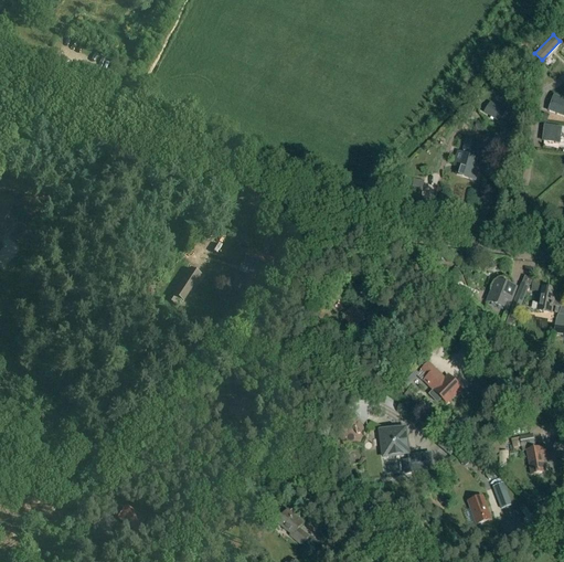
[(563,113),(563,96),(553,93),(547,108),(563,114),(563,113)]
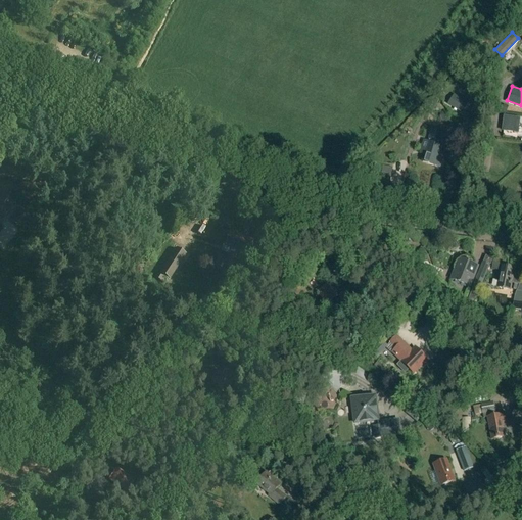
[(453,93),(447,101),(460,109),(465,101),(453,93)]
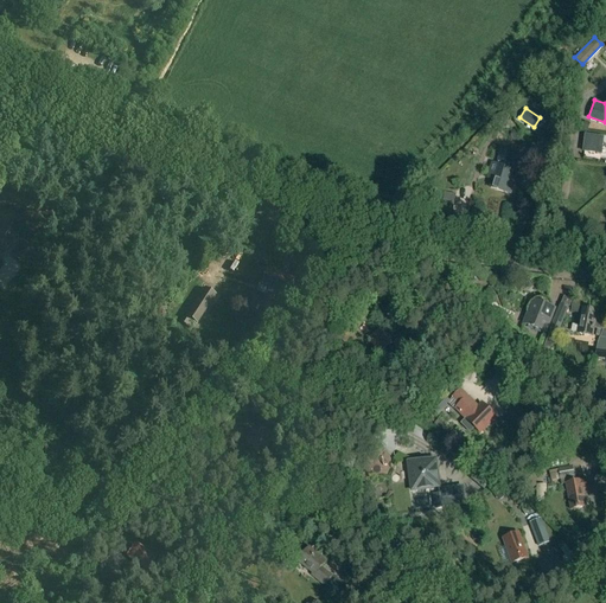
[(584,148),(600,151),(603,134),(586,132),(584,148)]
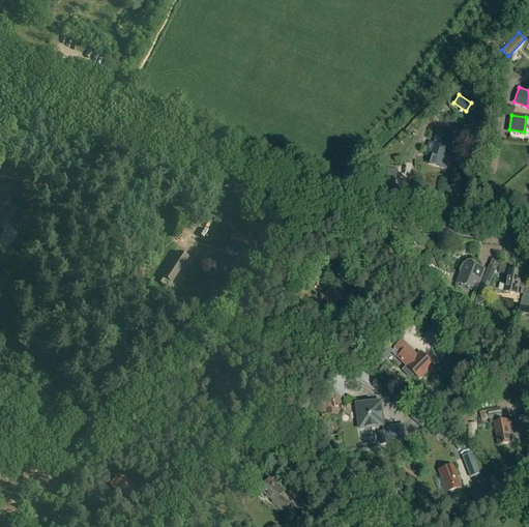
[(474,144),(481,123),(469,119),(467,124),(466,124),(463,135),(462,140),(474,144)]
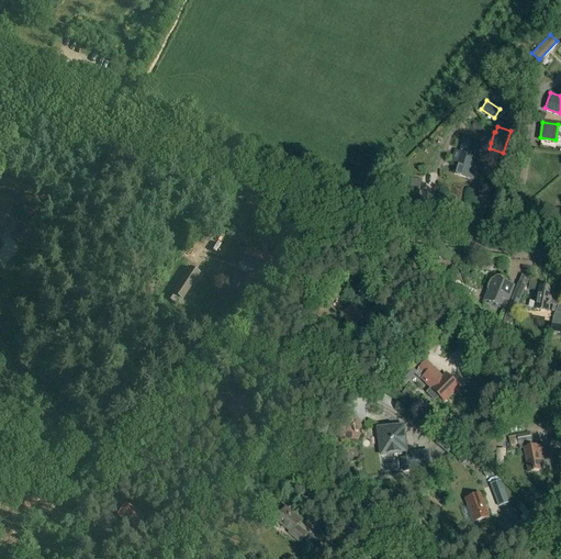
[(456,160),(452,171),(472,177),(477,166),(470,164),(473,154),(473,152),(480,154),(483,142),(462,135),(459,147),(460,147),(460,149),(455,148),(451,159),(456,160)]
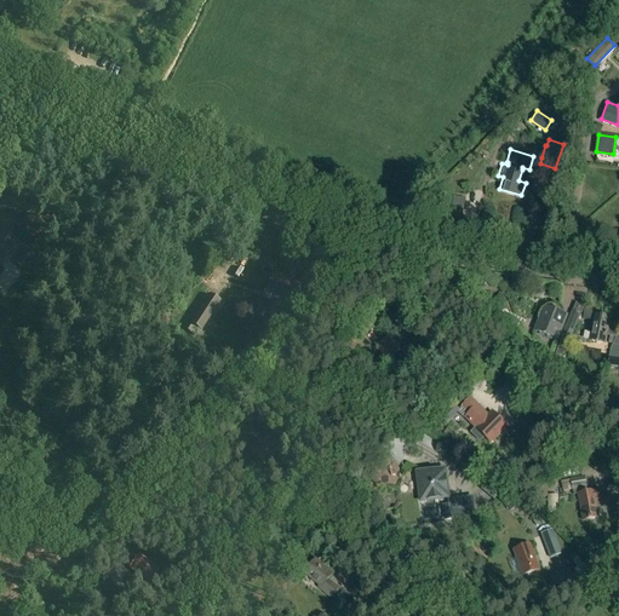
[(0,255),(13,237),(1,229),(0,230),(0,255)]
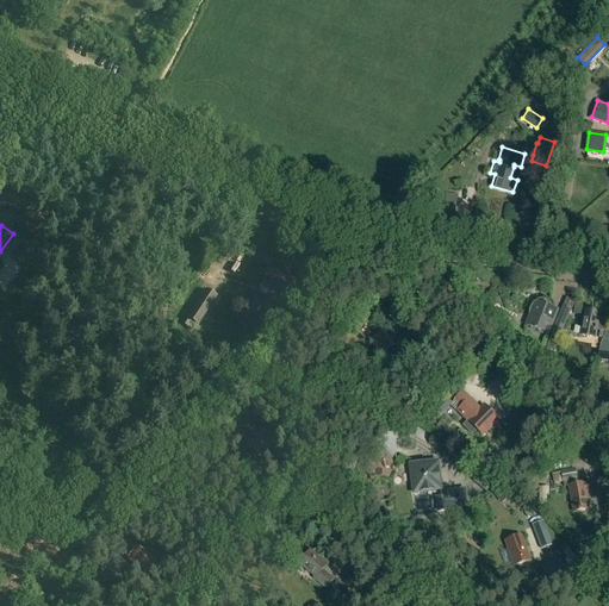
[(20,237),(10,251),(18,257),(29,243),(20,237)]
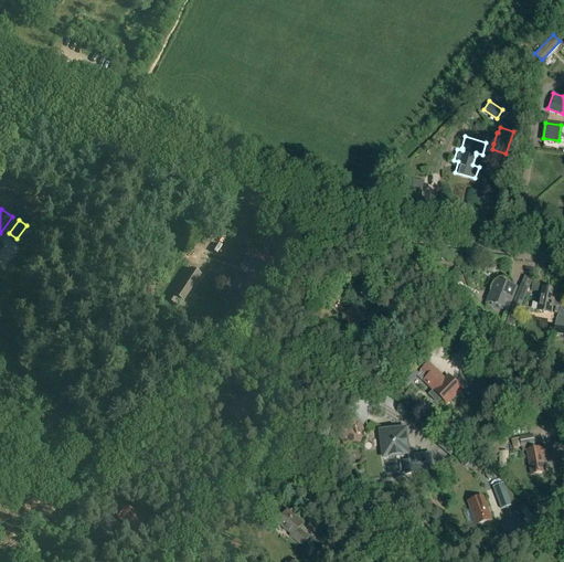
[(248,293),(257,267),(261,254),(247,250),(244,263),(251,265),(242,290),(248,293)]
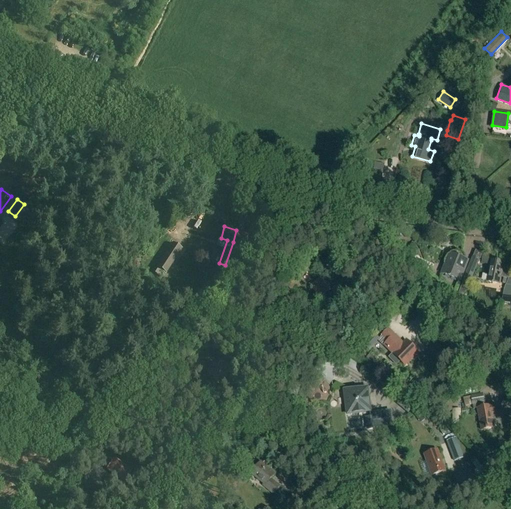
[(249,234),(236,230),(233,242),(245,245),(249,234)]
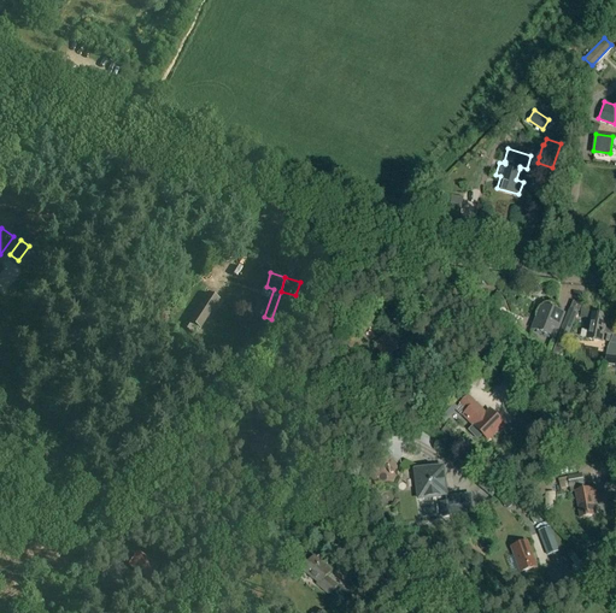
[(217,298),(206,292),(188,318),(199,325),(217,298)]
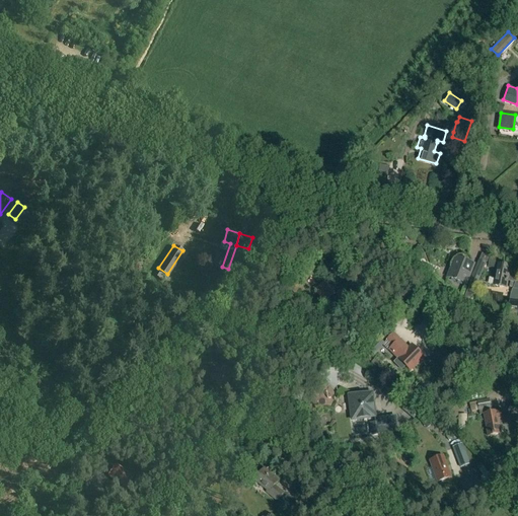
[(483,251),(469,284),(475,287),(489,254),(483,251)]
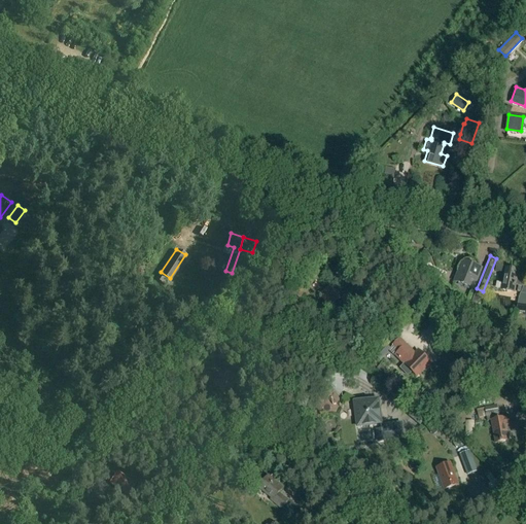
[(463,264),(460,263),(454,279),(472,286),(481,266),(474,265),(475,259),(464,258),(463,264)]
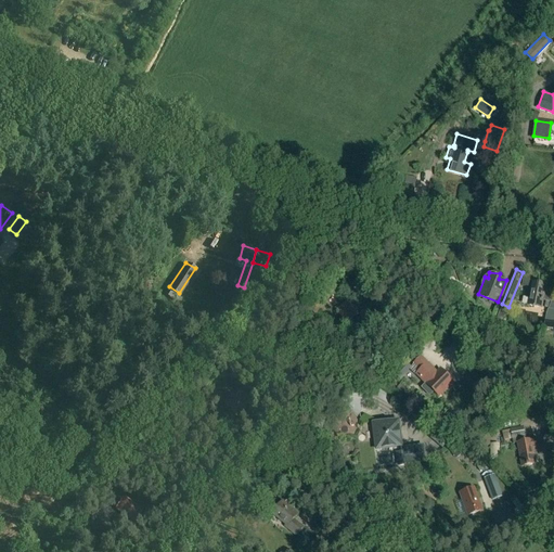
[(540,306),(544,282),(531,280),(527,303),(540,306)]
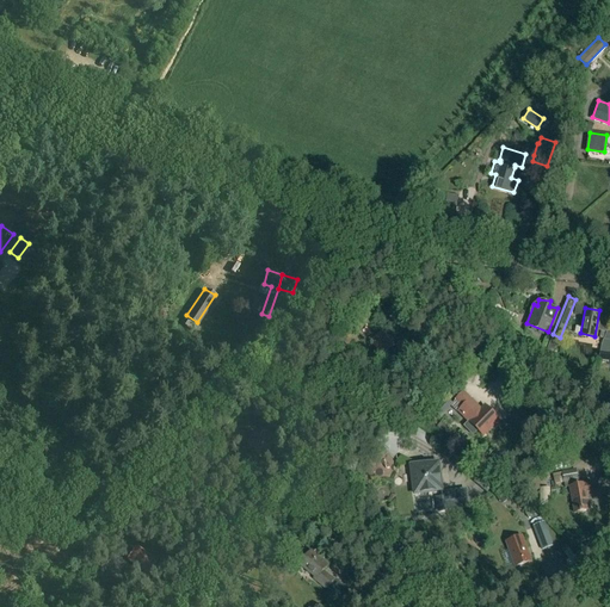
[(392,342),(381,330),(370,339),(382,352),(392,342)]
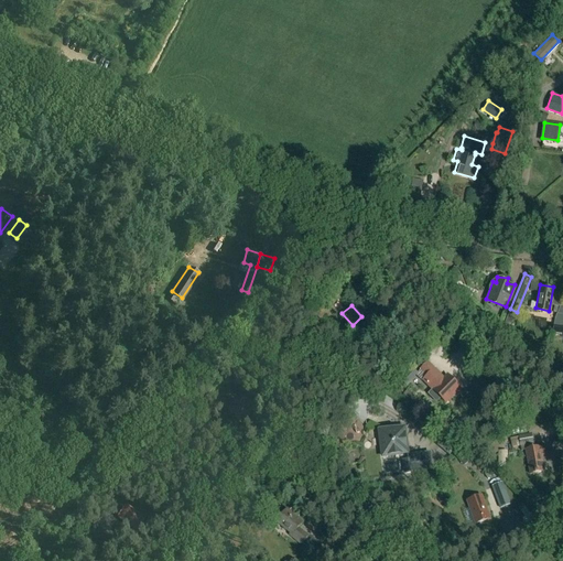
[(374,317),(370,313),(364,319),(367,323),(374,317)]
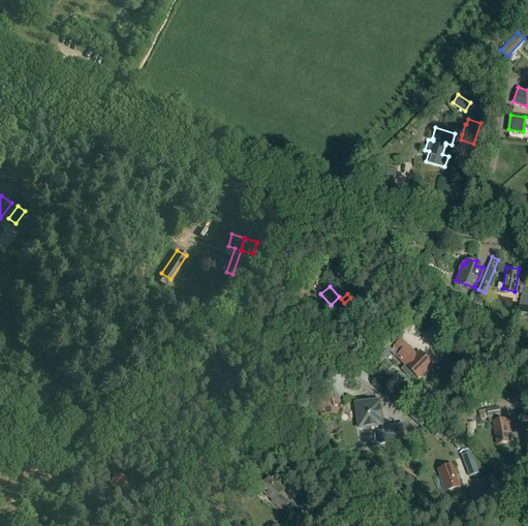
[(527,303),(519,302),(517,309),(527,311),(527,309),(527,303)]
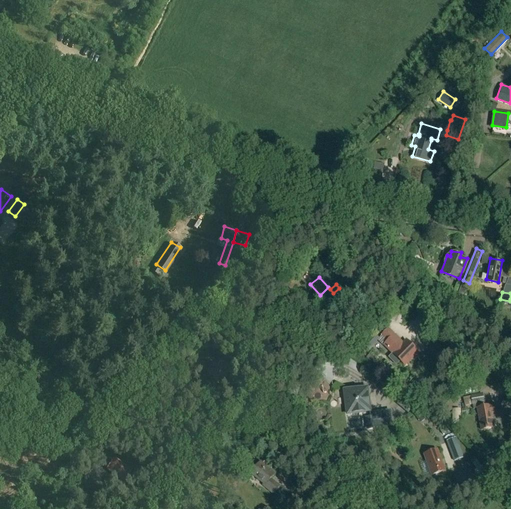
[(387,326),(381,332),(387,338),(383,342),(405,363),(417,351),(405,338),(402,341),(387,326)]
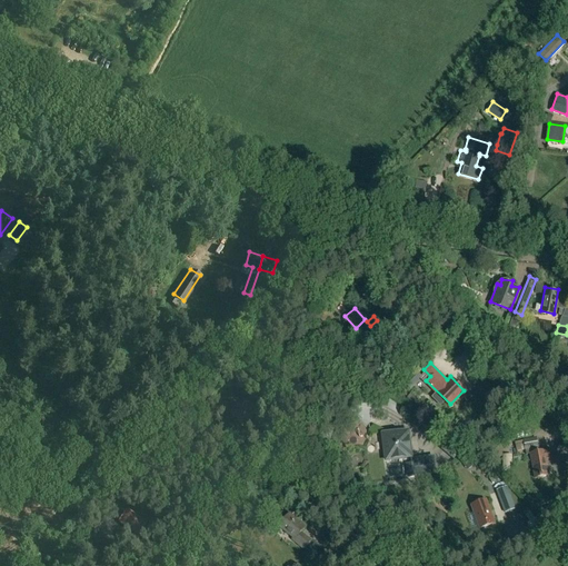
[(398,379),(407,388),(421,374),(411,365),(398,379)]
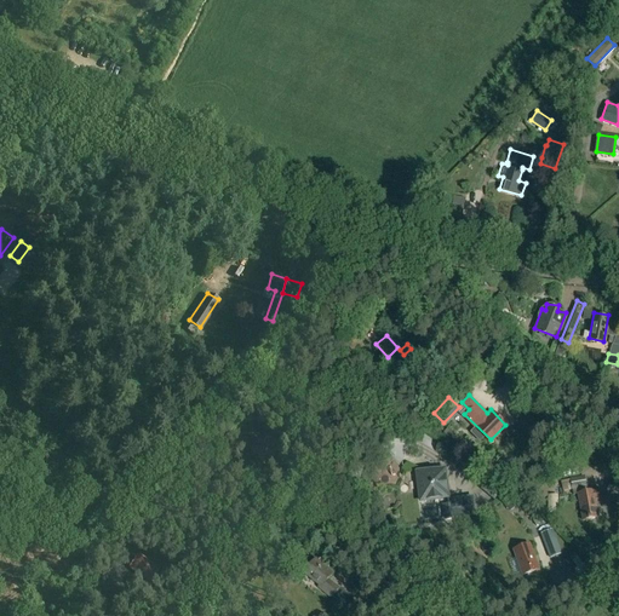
[(505,414),(502,418),(510,425),(514,421),(505,414)]
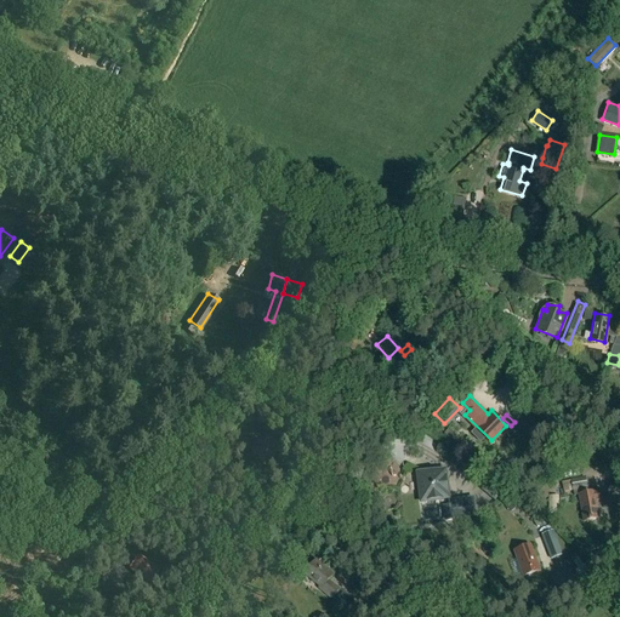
[(252,450),(257,456),(262,452),(267,457),(278,447),(267,435),(263,439),(261,435),(255,440),(259,445),(252,450)]
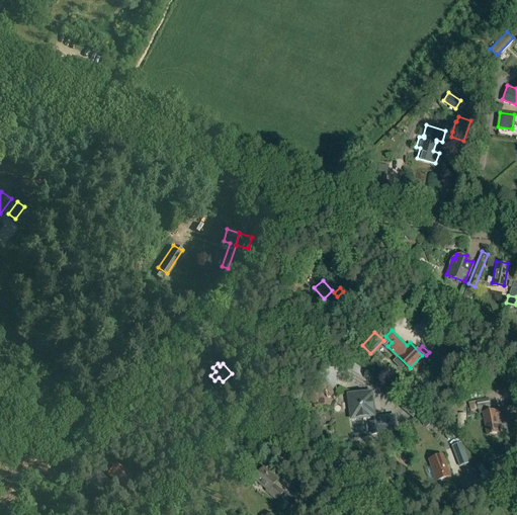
[(373,393),(350,395),(352,418),(373,416),(375,416),(375,415),(373,393)]
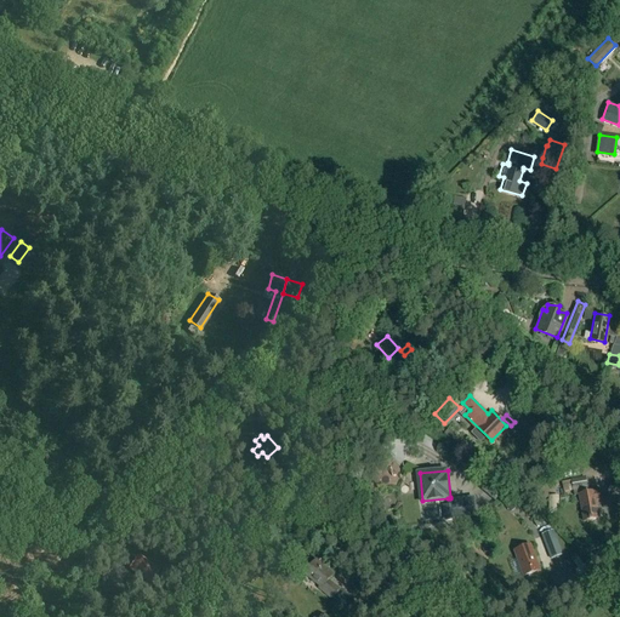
[(573,487),(586,485),(584,473),(570,476),(573,487)]
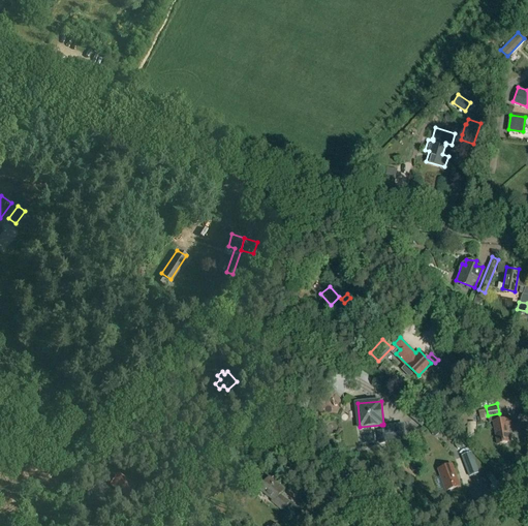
[(510,415),(493,420),(496,441),(509,439),(507,425),(513,424),(510,415)]
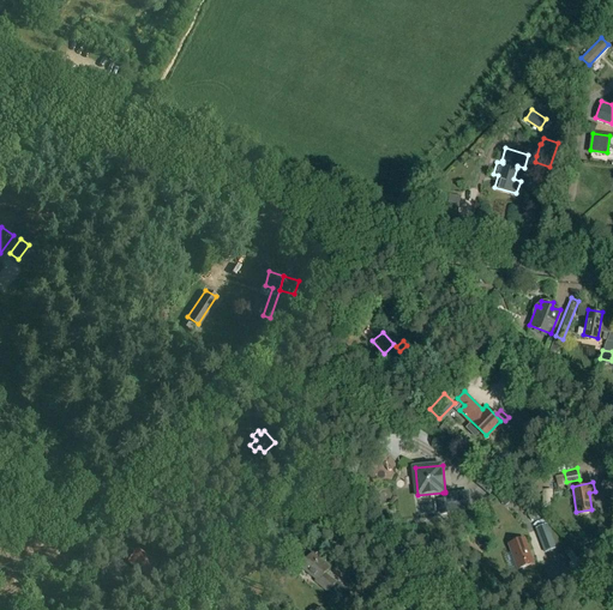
[(503,505),(514,496),(506,488),(497,495),(503,505)]
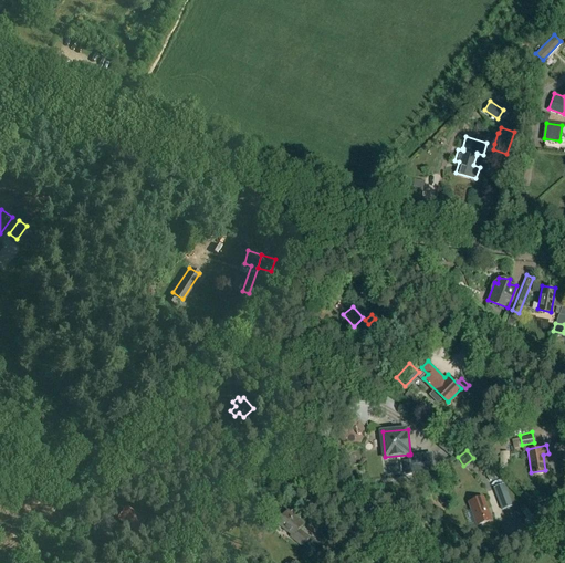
[(410,455),(408,455),(409,458),(403,458),(405,472),(433,469),(431,451),(410,454),(410,455)]
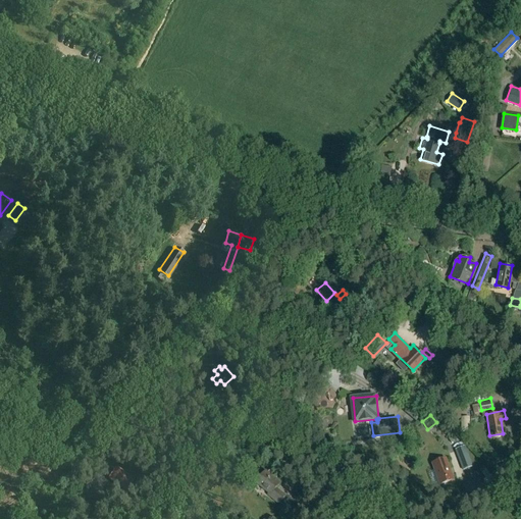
[(462,468),(472,464),(469,458),(464,445),(455,448),(462,468)]
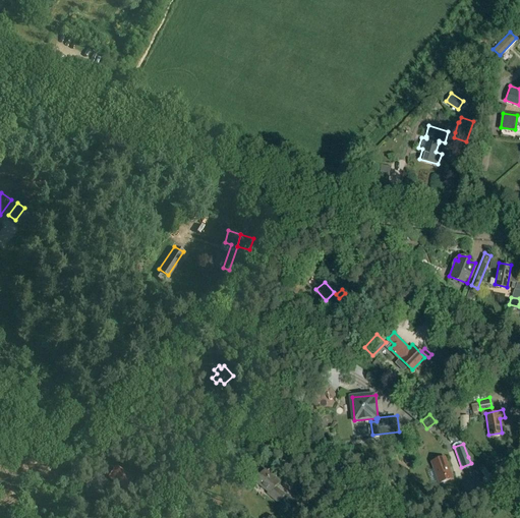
[(452,476),(445,455),(430,460),(439,481),(452,476)]
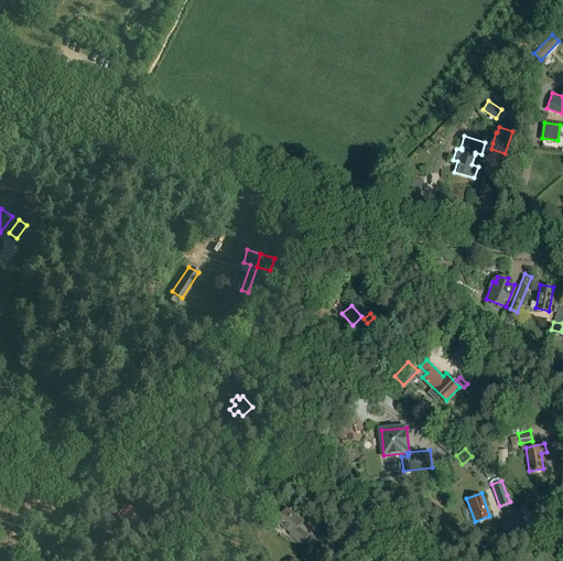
[(125,503),(117,514),(136,527),(143,516),(125,503)]
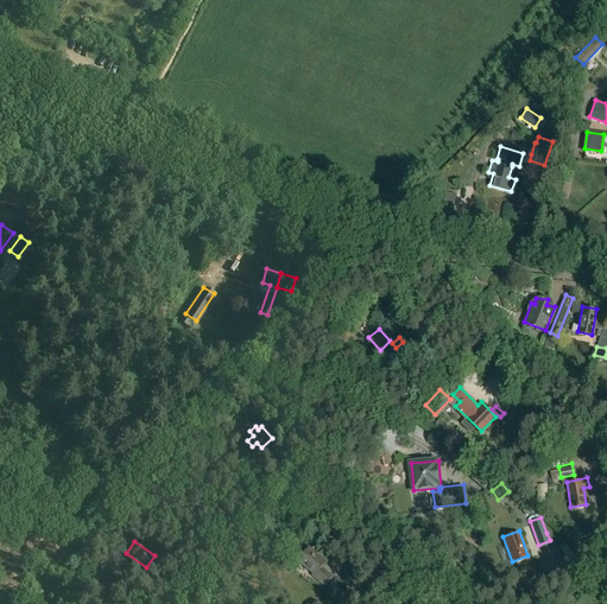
[(298,560),(313,571),(310,574),(324,585),(332,576),(320,566),(326,559),(309,546),(298,560)]
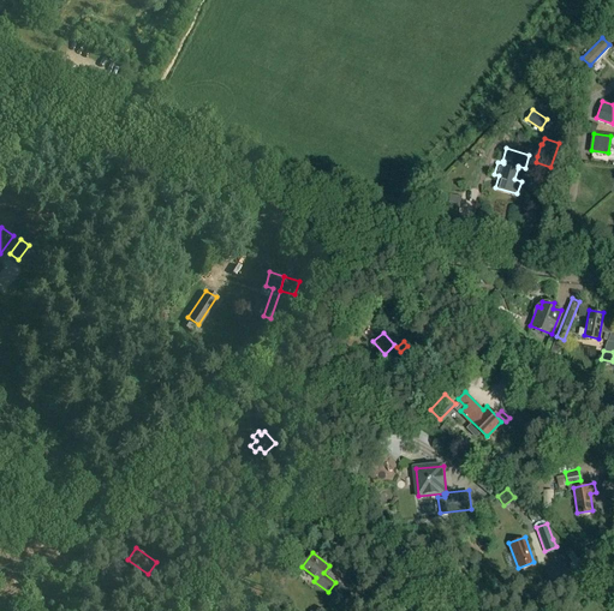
[(310,592),(314,585),(308,581),(304,587),(310,592)]
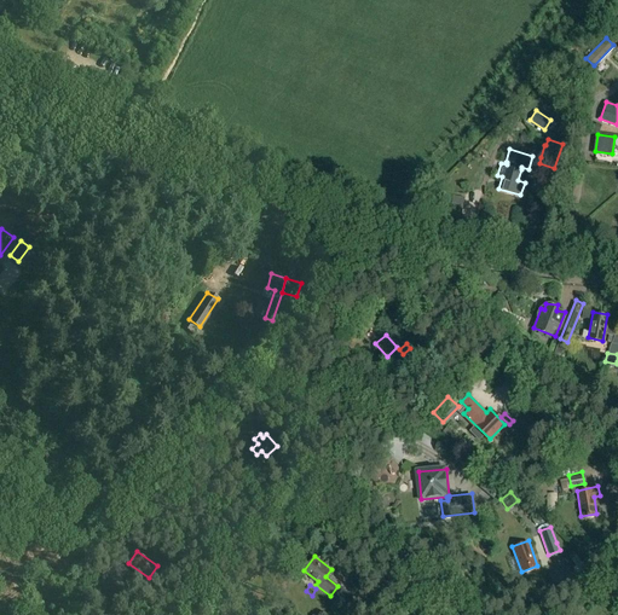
All buildings are outlined.
